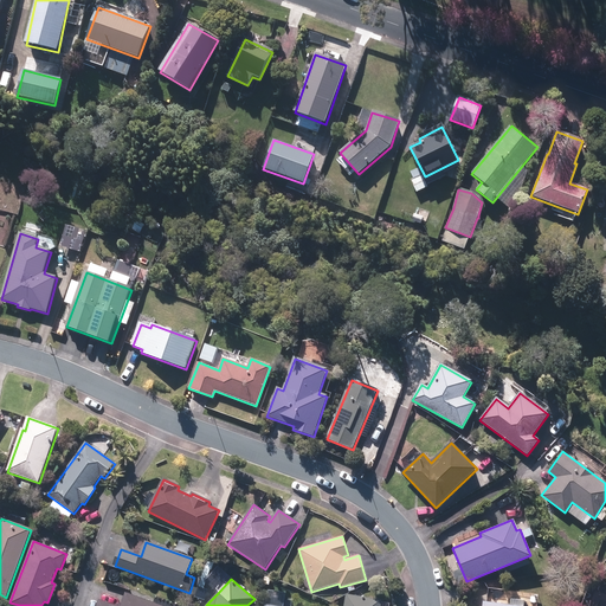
[(115,605),(100,600),(97,605),(160,605),(126,593),(121,605),(115,605)]
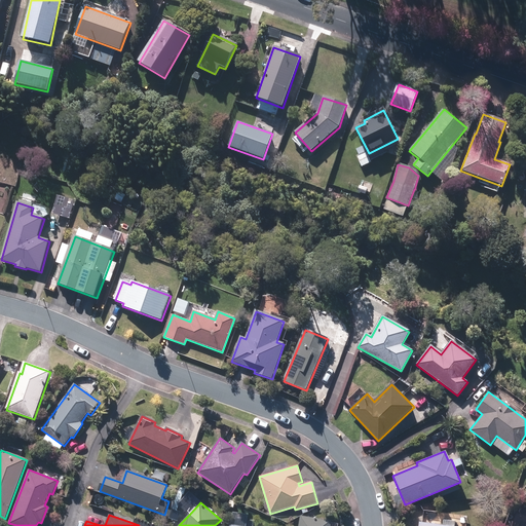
[(330,525),(331,521),(301,517),(299,525),(330,525)]
